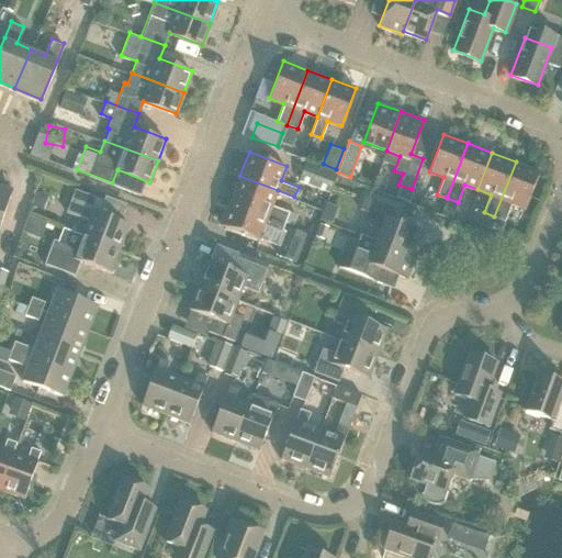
[(335,170),(306,159),(299,178),(327,190),(335,170)]
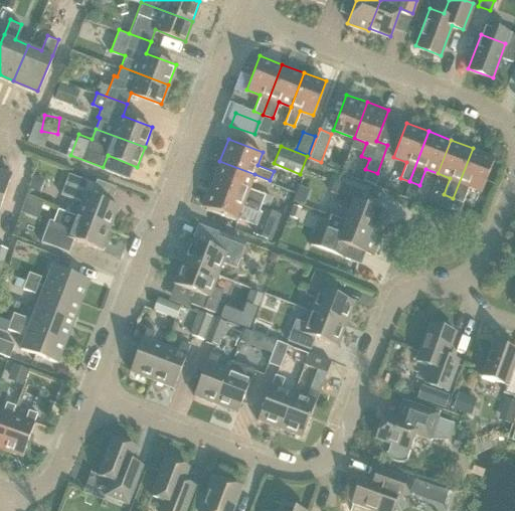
[(473,148),(453,198),(462,201),(469,185),(481,190),(494,156),(473,148)]
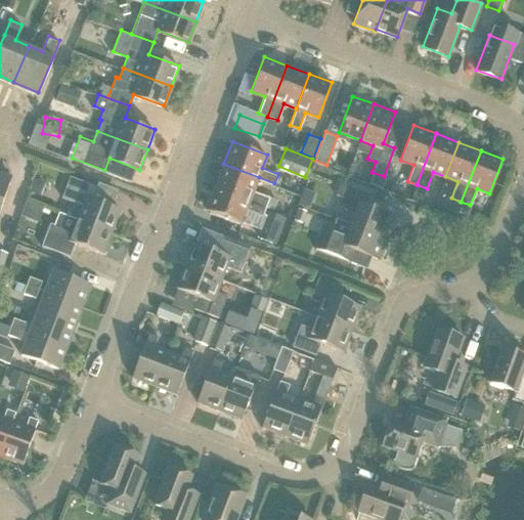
[(254,189),(259,177),(223,164),(215,186),(266,206),(270,197),(254,189)]
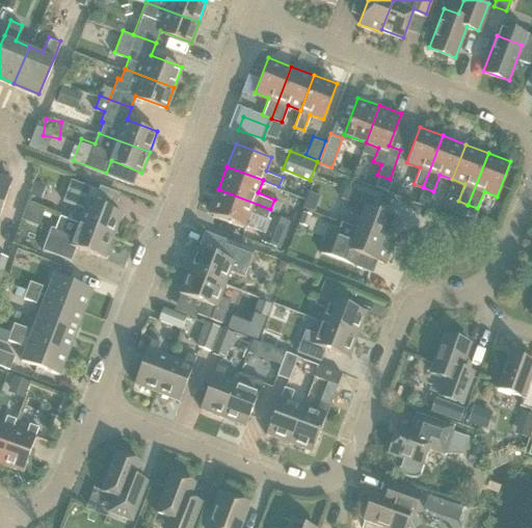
[(0,209),(10,178),(0,174),(0,209)]
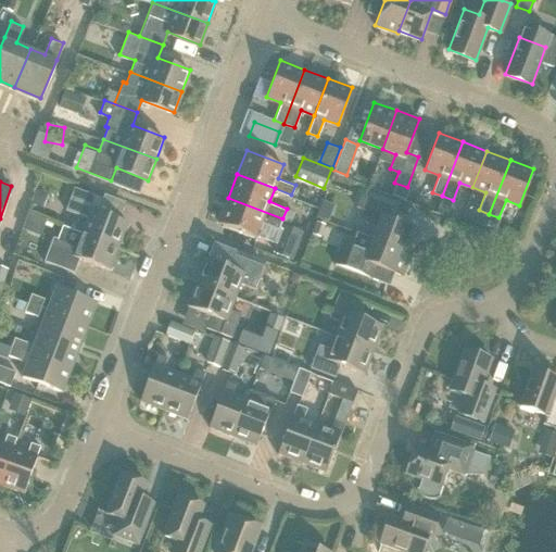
[(87,216),(81,230),(118,243),(127,220),(98,209),(102,196),(74,185),(65,208),(87,216)]
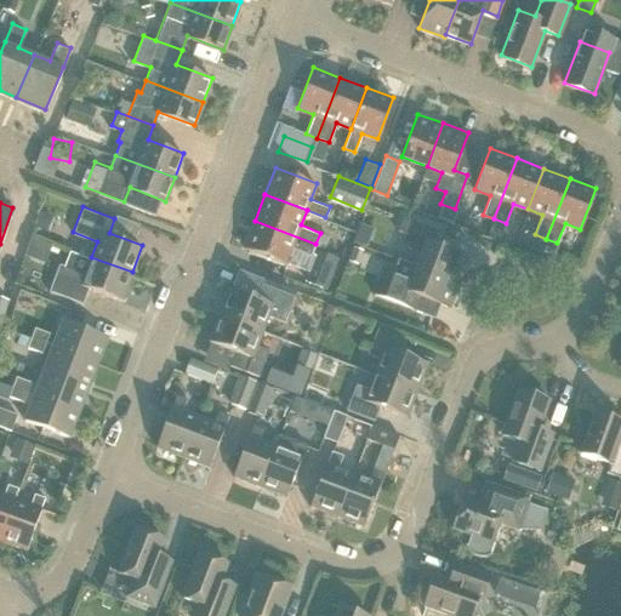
[(422,251),(416,264),(459,281),(468,256),(432,241),(437,228),(403,215),(398,229),(408,233),(405,240),(408,245),(422,251)]
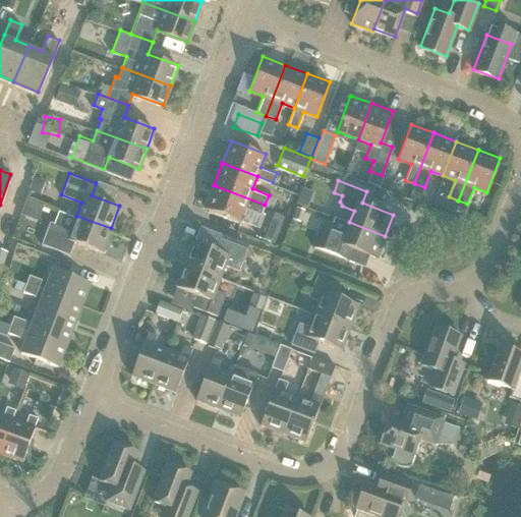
[(261,214),(265,205),(214,185),(206,207),(240,221),(244,208),(261,214)]
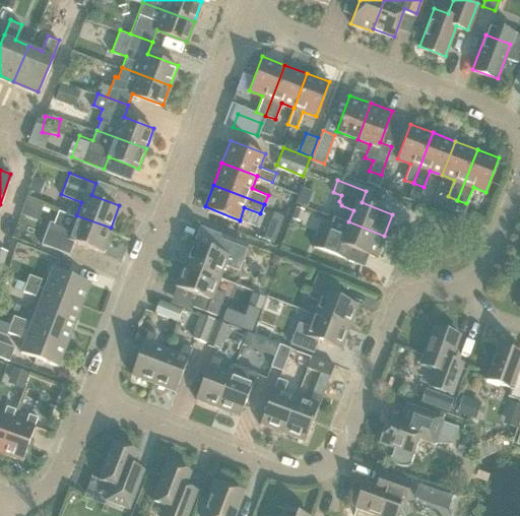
[(69,253),(74,240),(102,250),(111,228),(76,215),(58,208),(53,221),(49,219),(41,242),(69,253)]
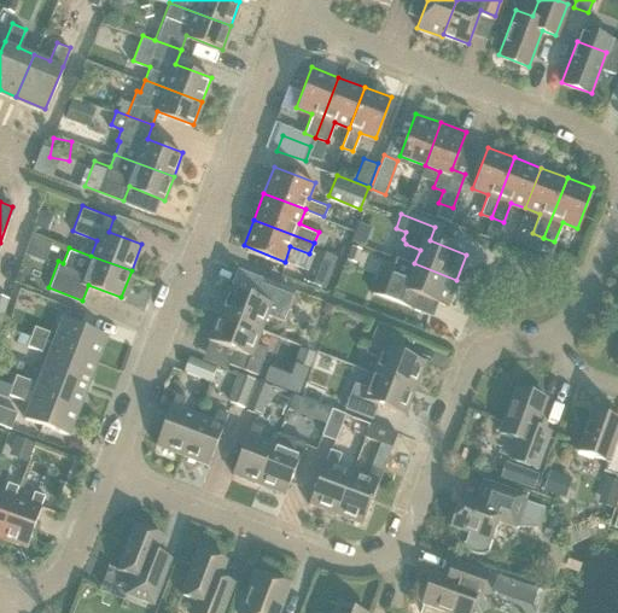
[(326,272),(297,261),(291,276),(320,286),(326,272)]
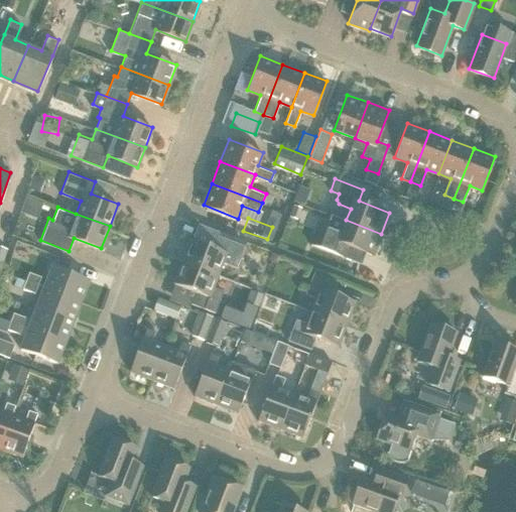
[(373,254),(381,234),(346,220),(341,233),(317,224),(310,243),(339,254),(343,243),(373,254)]
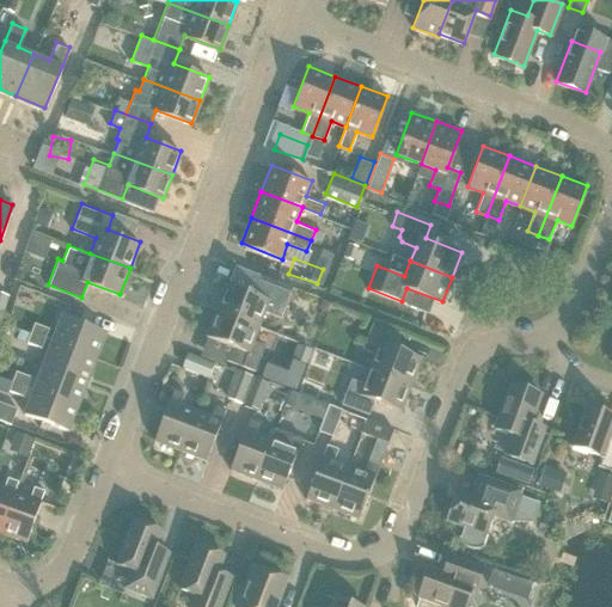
[(226,281),(215,307),(258,324),(264,310),(280,316),(289,289),(257,277),(252,292),(226,281)]
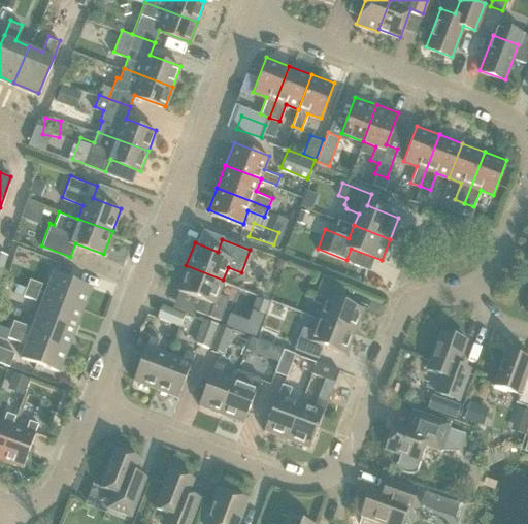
[(218,293),(223,280),(186,265),(177,289),(200,297),(196,309),(220,319),(228,296),(218,293)]
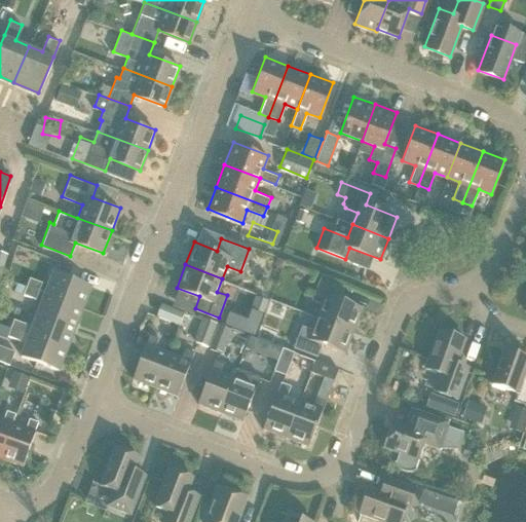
[(52,269),(44,291),(83,305),(91,285),(52,269)]
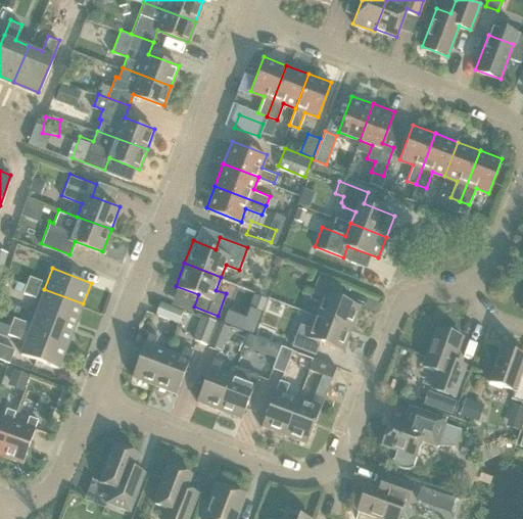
[(29,274),(26,282),(39,287),(42,278),(29,274)]
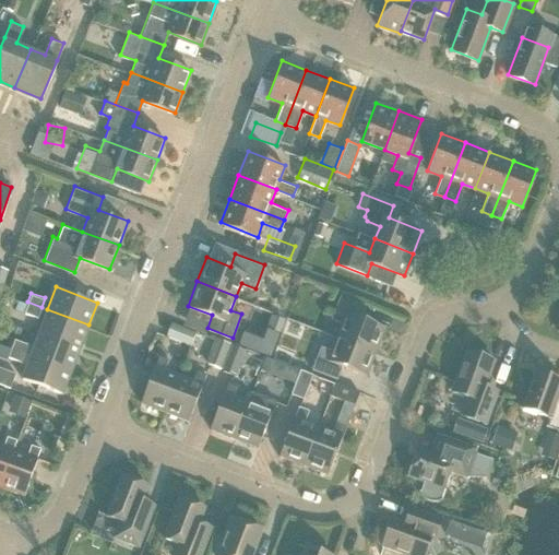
[(342,321),(336,334),(376,350),(385,326),(360,316),(366,304),(340,294),(331,317),(342,321)]
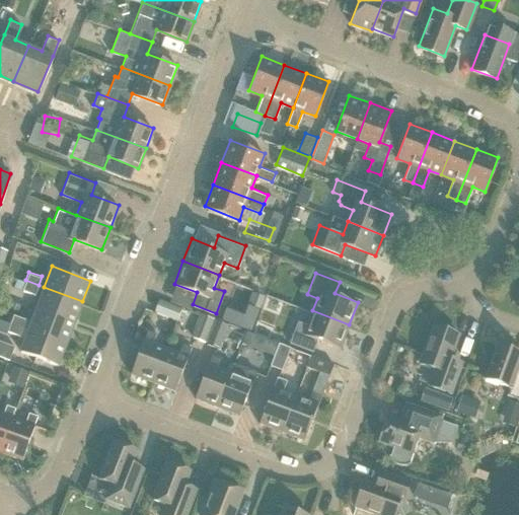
[(39,285),(25,280),(22,288),(35,293),(39,285)]
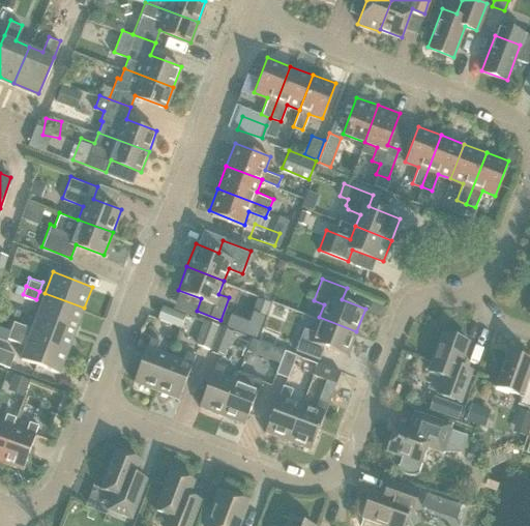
[(45,293),(36,314),(76,329),(84,308),(45,293)]
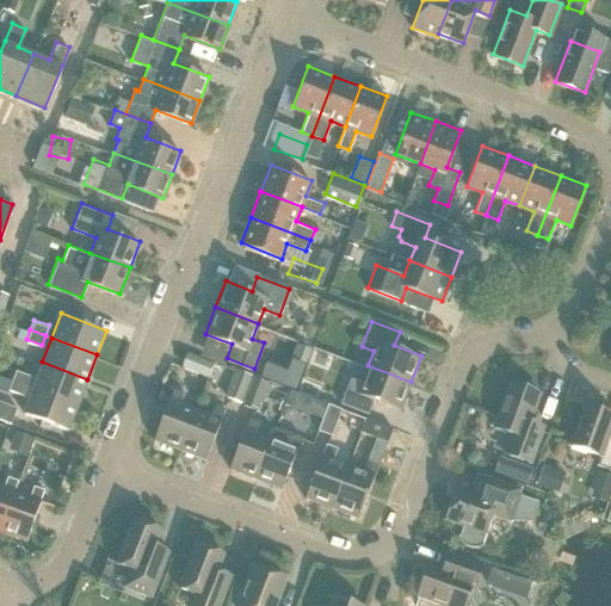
[(213,359),(186,350),(180,365),(208,375),(213,359)]
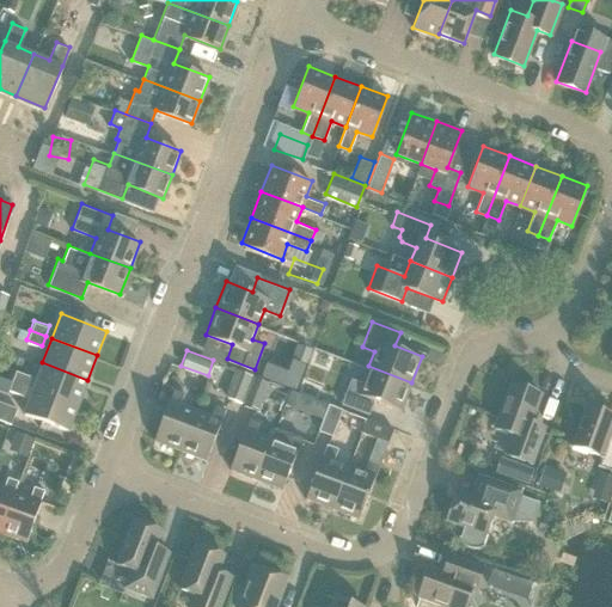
[(42,362),(34,387),(78,404),(87,380),(42,362)]
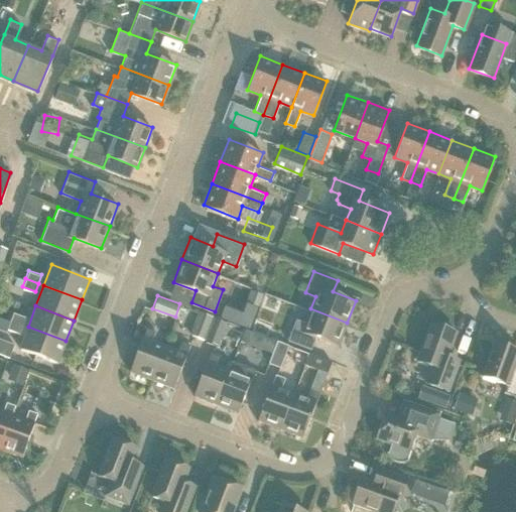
[(339,345),(347,323),(310,308),(305,322),(295,317),(287,339),(311,348),(315,337),(339,345)]
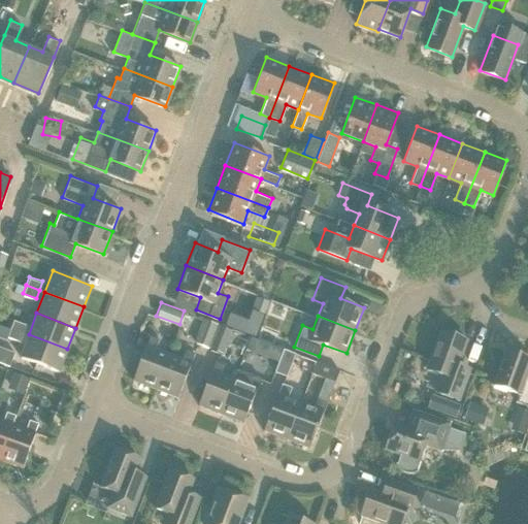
[(218,322),(202,317),(194,340),(208,346),(218,322)]
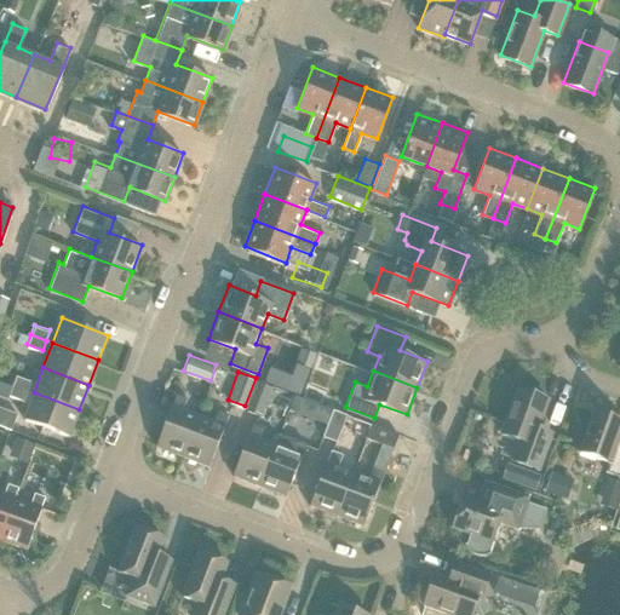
[(15,373),(11,384),(27,389),(30,379),(15,373)]
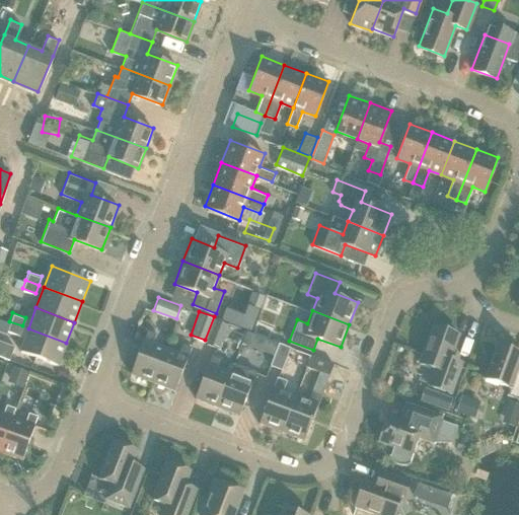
[(227,321),(214,316),(206,340),(218,345),(227,321)]
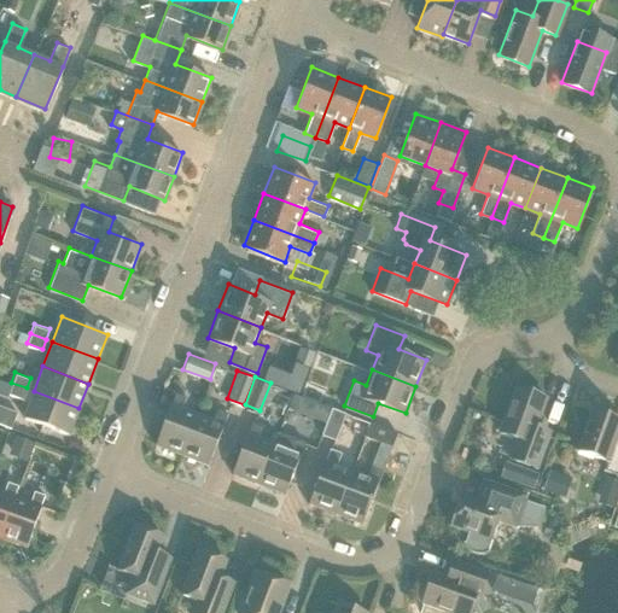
[(27,387),(11,383),(7,392),(23,397),(27,387)]
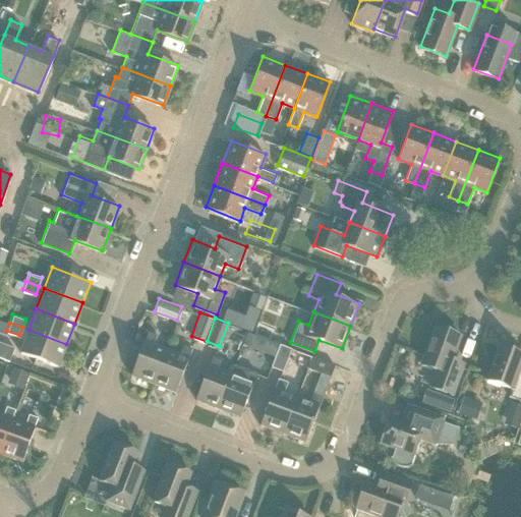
[(462,365),(450,360),(460,334),(436,325),(421,363),(436,368),(430,385),(453,393),(462,365)]
